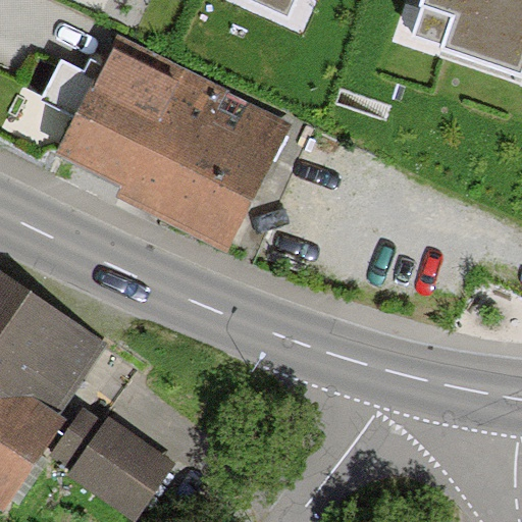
[(291,0),(245,0),(283,17),(291,0)]
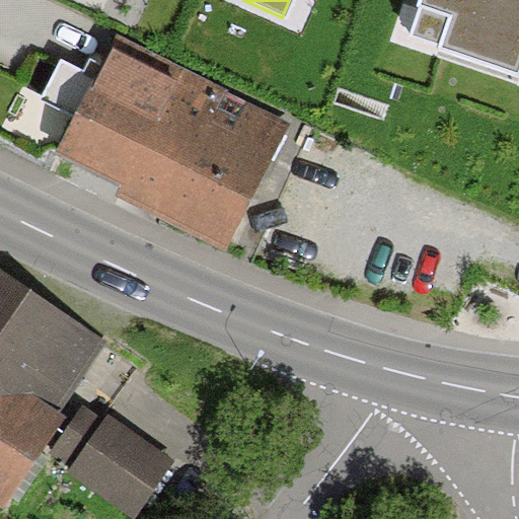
[(518,0),(425,0),(415,33),(518,68),(518,0)]
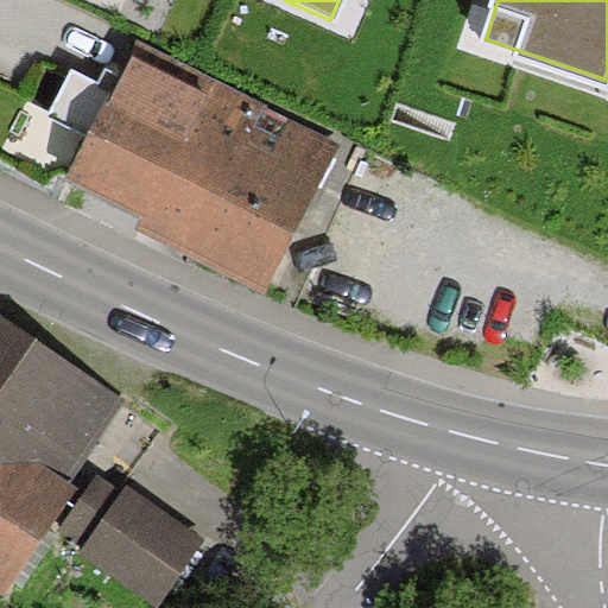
[(336,141),(139,44),(122,77),(105,69),(102,75),(99,82),(73,70),(49,116),(90,138),(69,181),(146,219),(141,229),(154,235),(263,290),(336,141)]
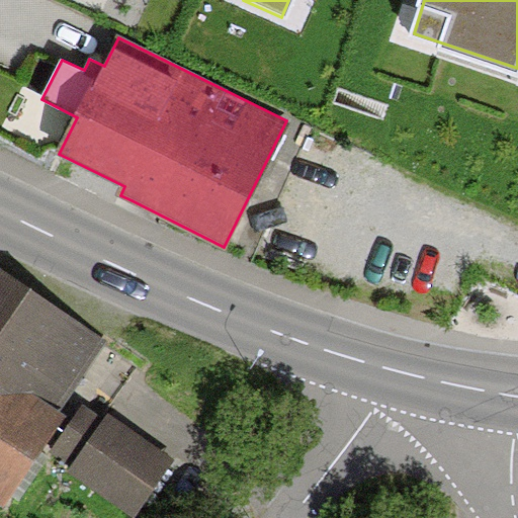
[(0,334),(29,290),(0,271),(0,334)]
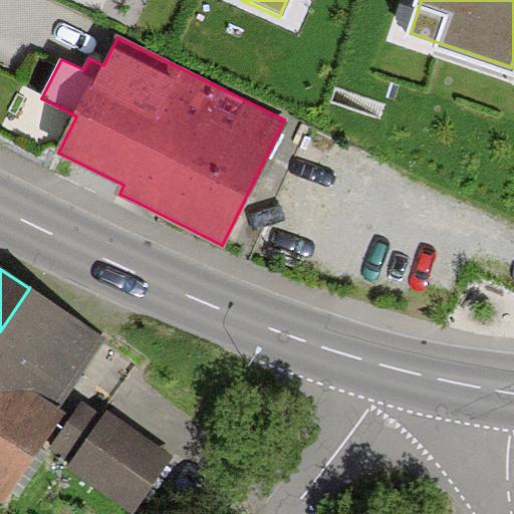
[(29,288),(0,331),(0,496),(5,499),(105,334),(29,288)]
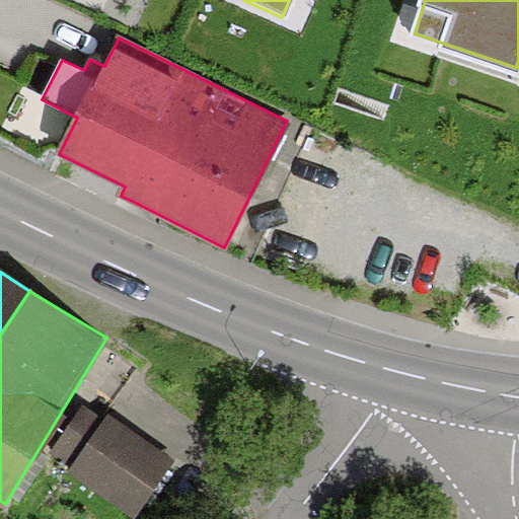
[(174,459),(108,414),(103,420),(86,408),(56,450),(75,464),(70,471),(135,516),(174,459)]
